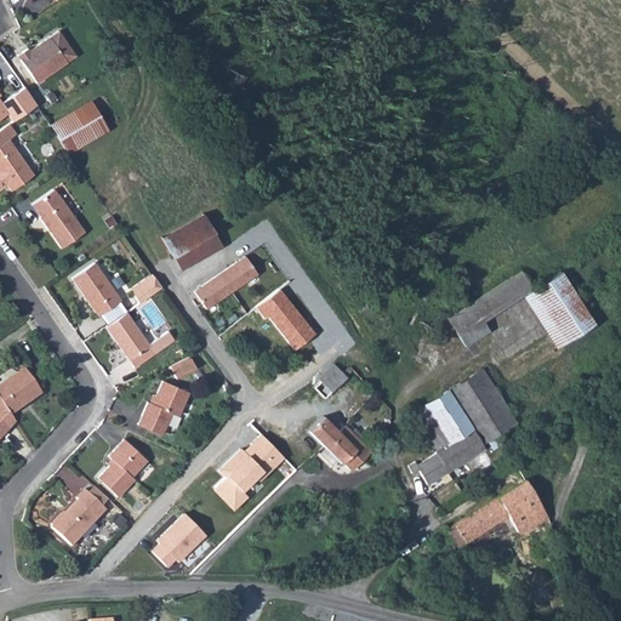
[(29,51),(27,49),(17,55),(36,83),(66,62),(60,53),(69,46),(58,30),(29,51)]
